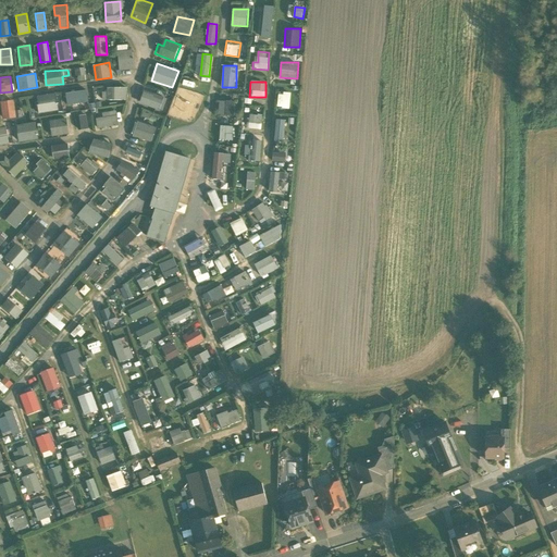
[(108,87),(108,91),(102,93),(102,100),(127,99),(127,86),(108,87)]
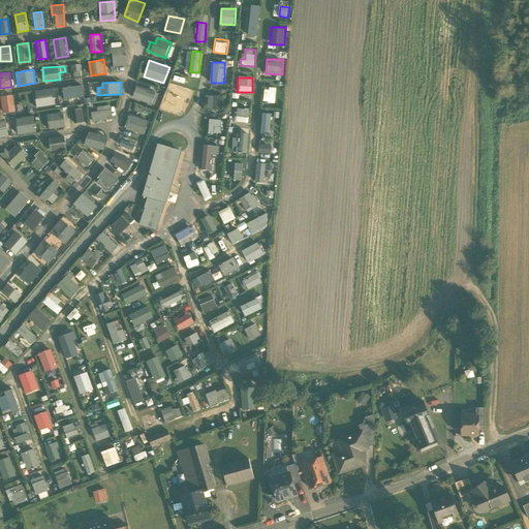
[(84,86),(64,87),(64,98),(85,97),(84,86)]
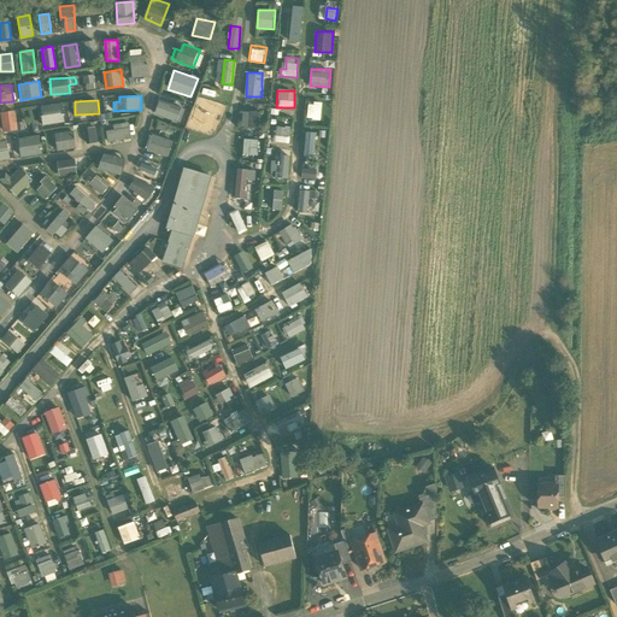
[(159,100),(156,115),(180,122),(183,107),(159,100)]
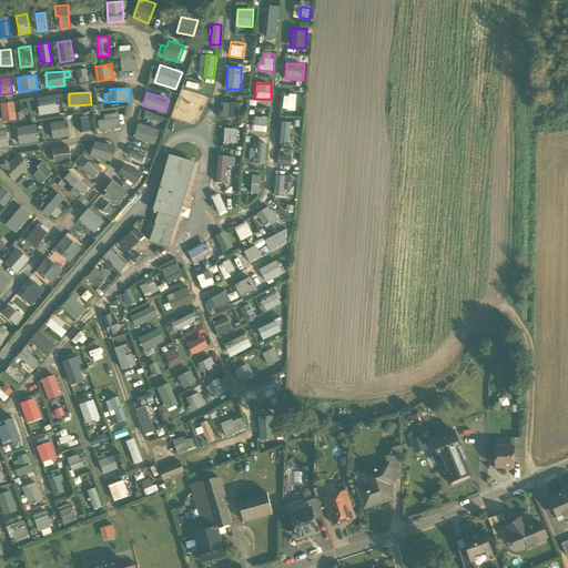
[(37,108),(39,117),(61,112),(57,94),(39,98),(41,107),(37,108)]
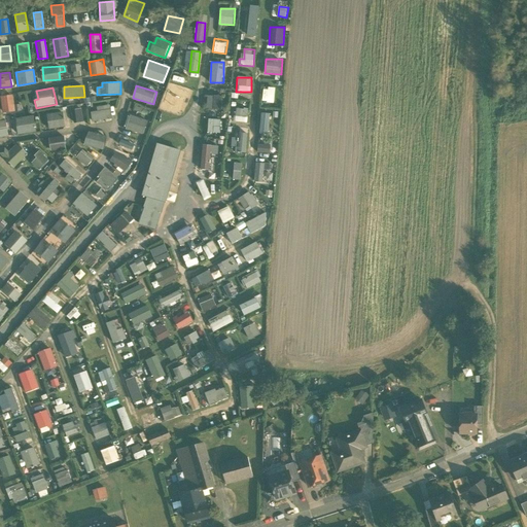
[(275,89),(262,88),(261,101),(274,102),(275,89)]
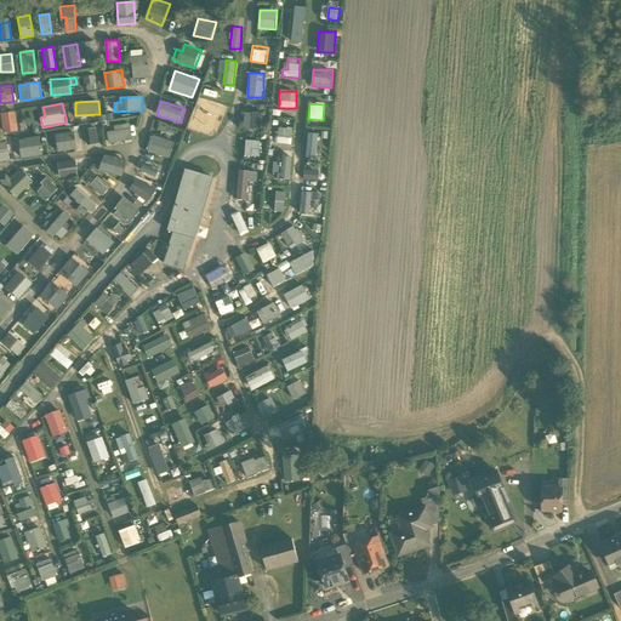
[(1,132),(17,131),(16,112),(0,112),(1,132)]
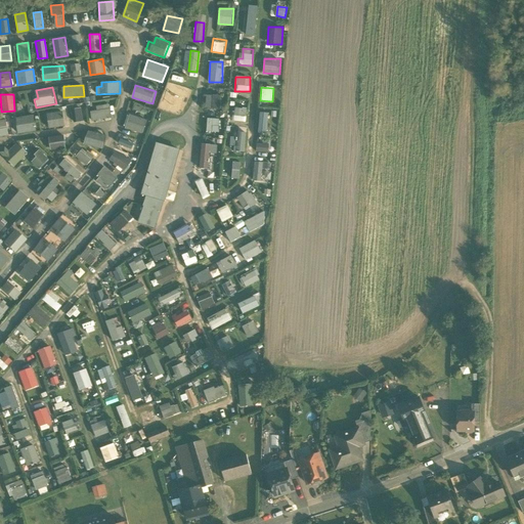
[(206,108),(221,108),(221,94),(206,94),(206,108)]
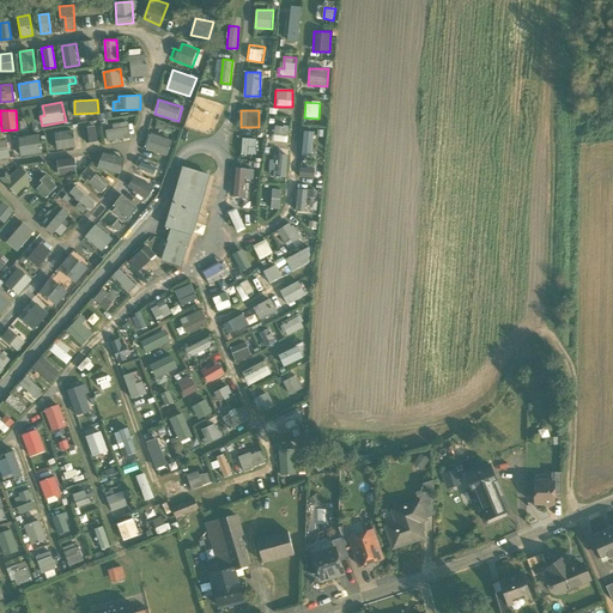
[(129,122),(114,122),(114,129),(107,131),(108,139),(131,138),(129,122)]
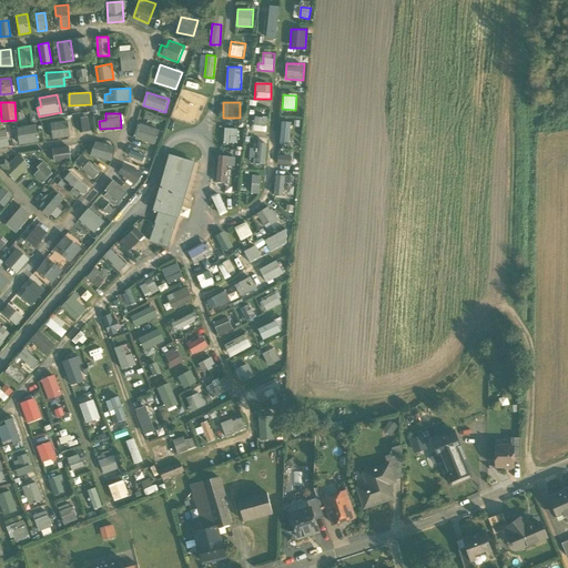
[(77,118),(80,133),(91,130),(87,115),(77,118)]
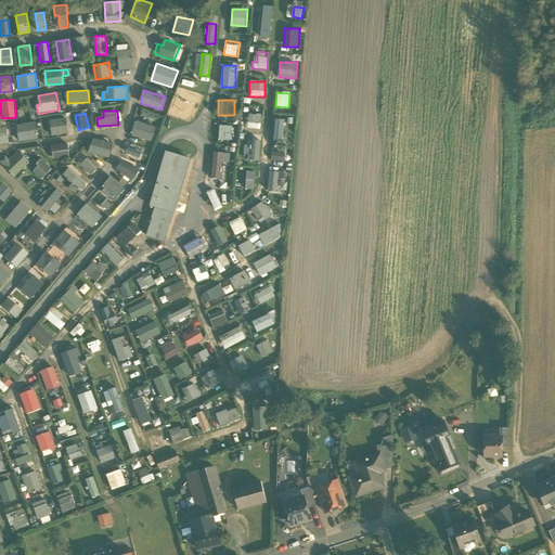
[(246,127),(259,129),(261,115),(248,113),(246,127)]
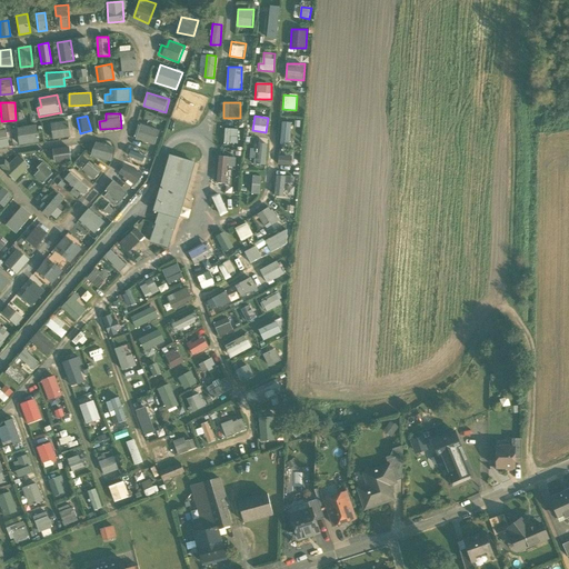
[(52,121),(52,138),(70,137),(70,121),(52,121)]
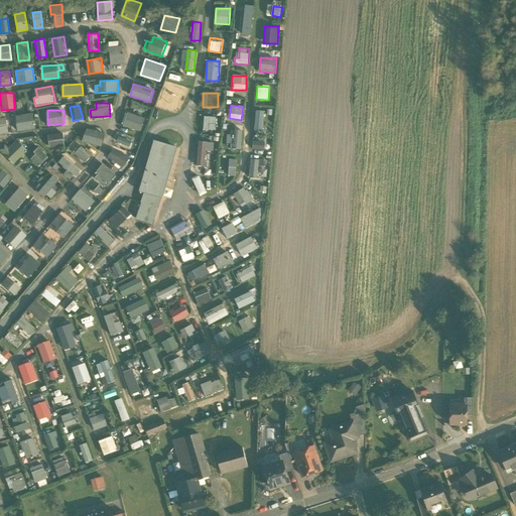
[(255,110),(254,131),(264,131),(264,110),(255,110)]
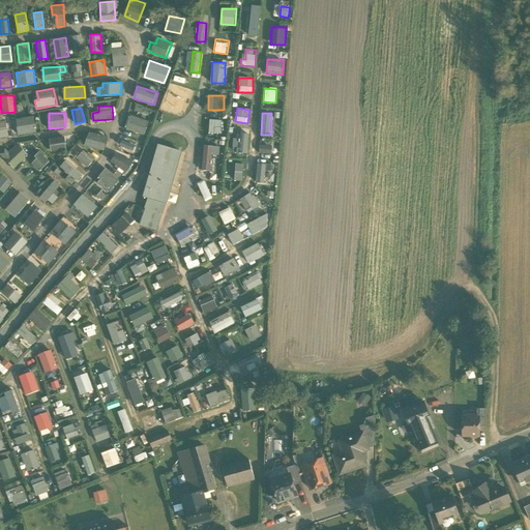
[(124,128),(145,134),(148,120),(127,115),(124,128)]
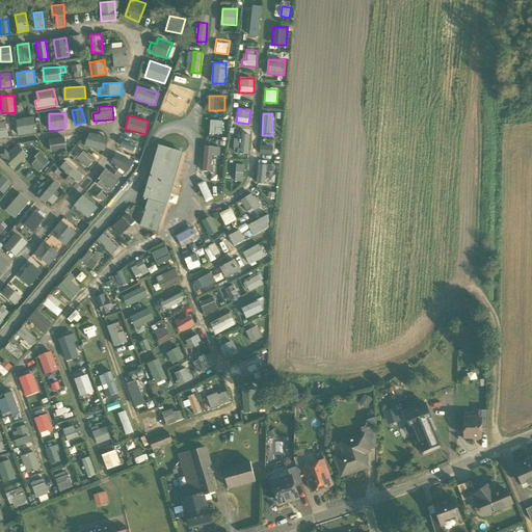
[(35,116),(17,118),(19,135),(37,133),(35,116)]
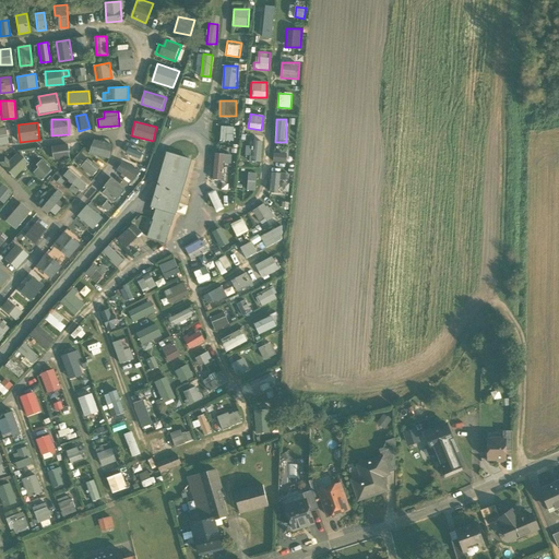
[(234,140),(234,126),(221,126),(221,140),(234,140)]
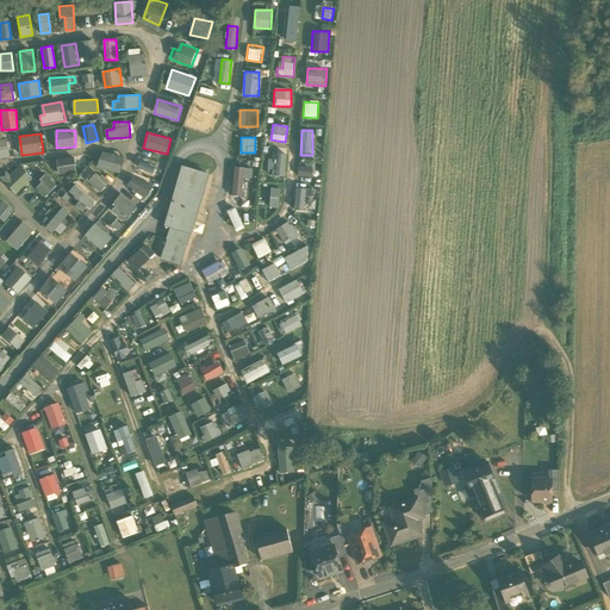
[(99,167),(120,173),(124,157),(104,150),(99,167)]
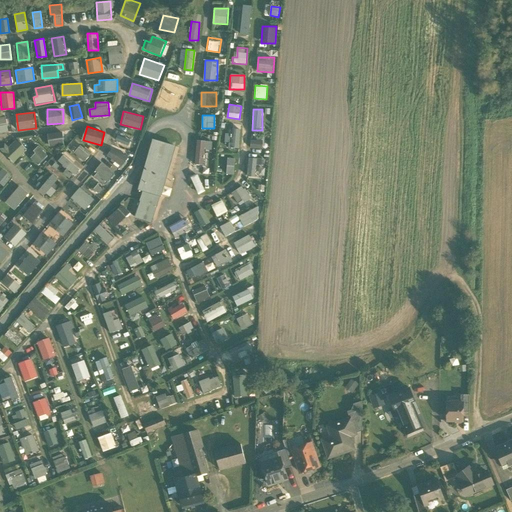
[(225,133),(225,147),(240,148),(240,129),(233,129),(232,133),(225,133)]
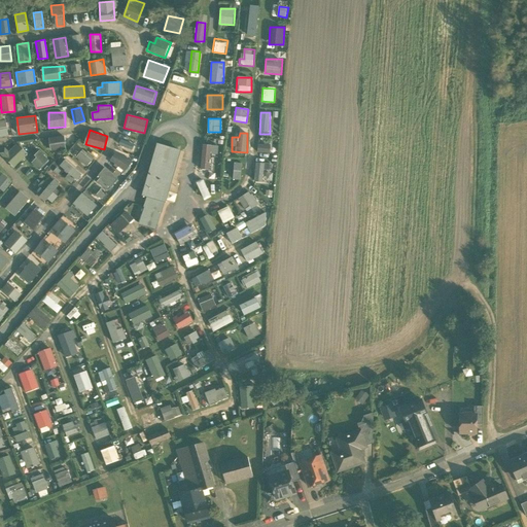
[(53,151),(67,147),(64,134),(49,138),(53,151)]
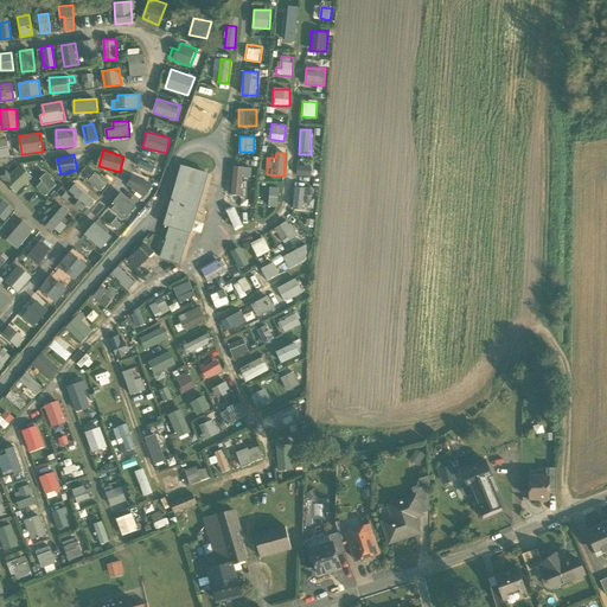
[(142,158),(139,167),(153,172),(157,163),(142,158)]
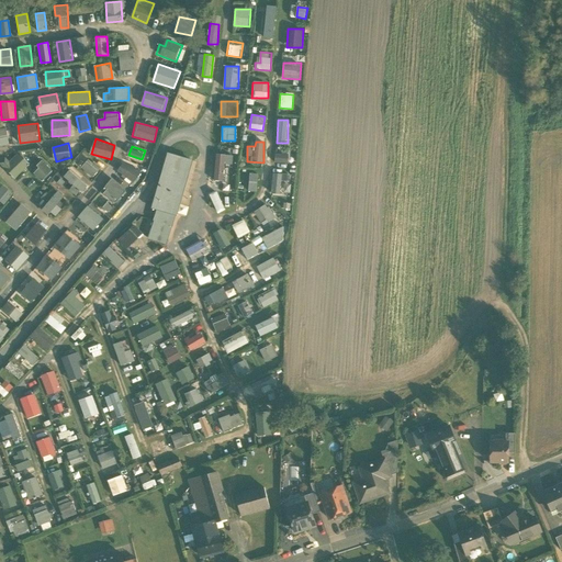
[(20,153),(9,160),(6,156),(0,160),(0,161),(13,179),(30,166),(20,153)]
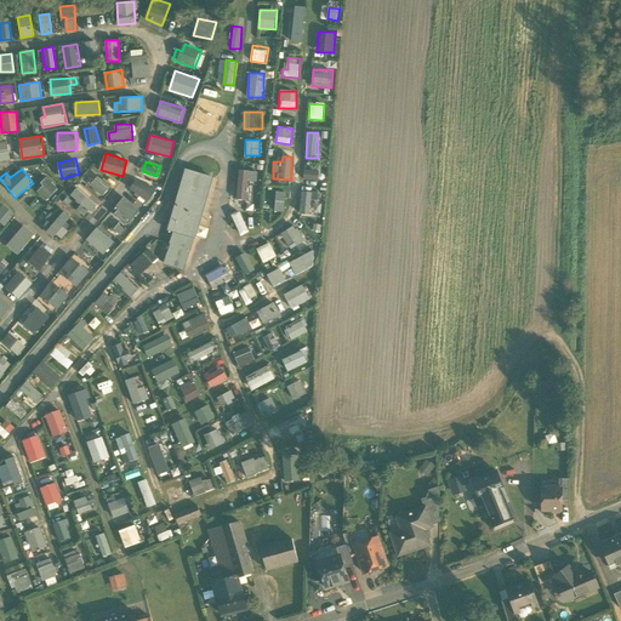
[(320,180),(319,169),(305,170),(305,180),(320,180)]
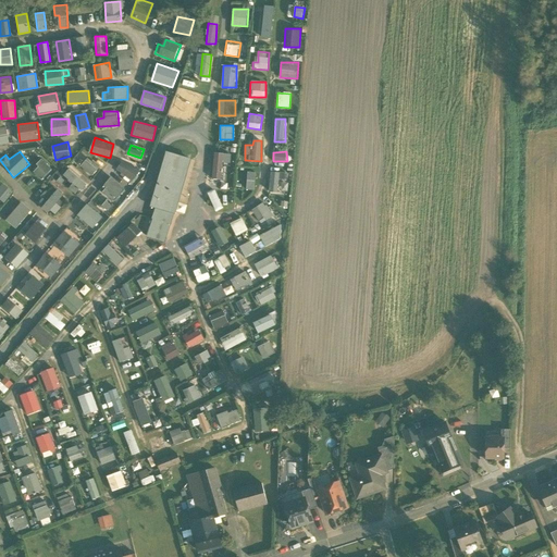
[(151,208),(157,209),(173,214),(174,214),(181,193),(178,192),(188,159),(169,152),(166,160),(159,186),(158,185),(151,208)]
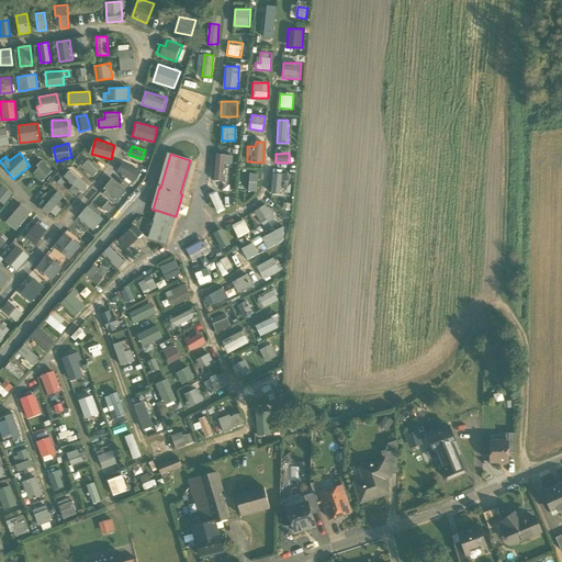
[(225,164),(232,164),(233,155),(216,154),(213,180),(224,181),(225,164)]
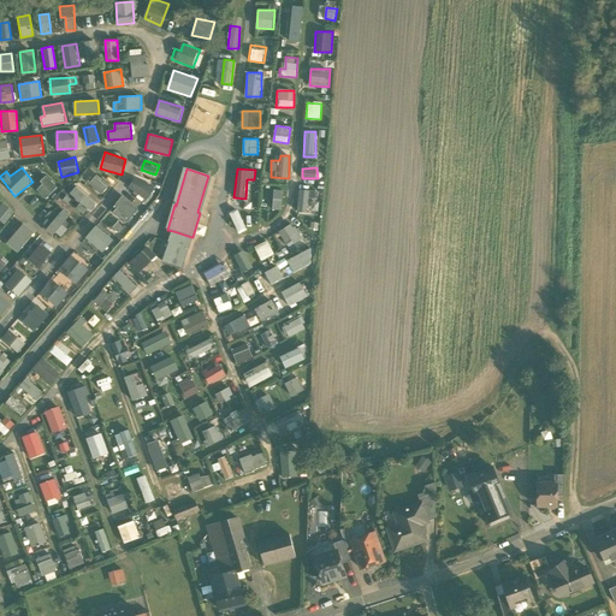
[(89,185),(104,195),(111,183),(98,173),(89,185)]
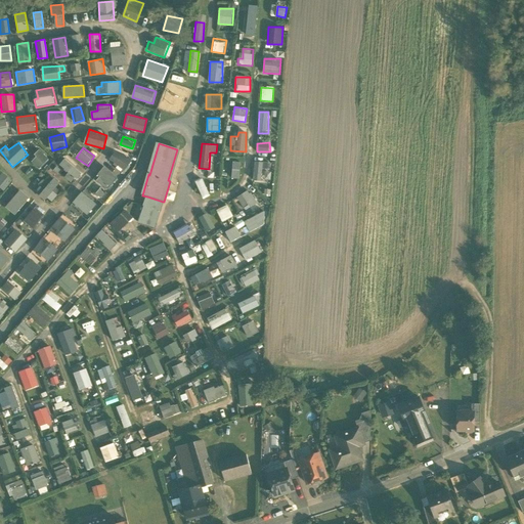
[(41,150),(31,161),(40,169),(50,158),(41,150)]
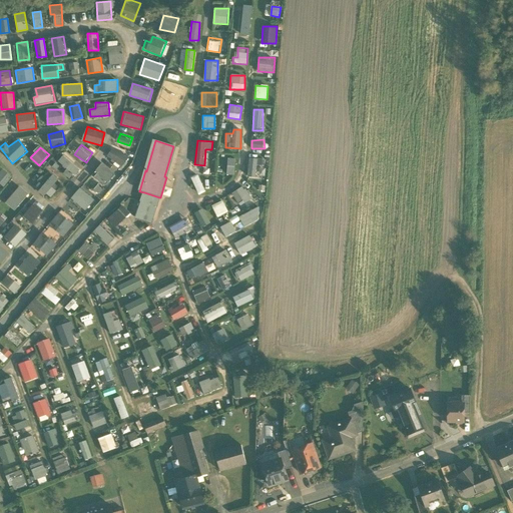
[(125,165),(129,155),(111,148),(107,158),(125,165)]
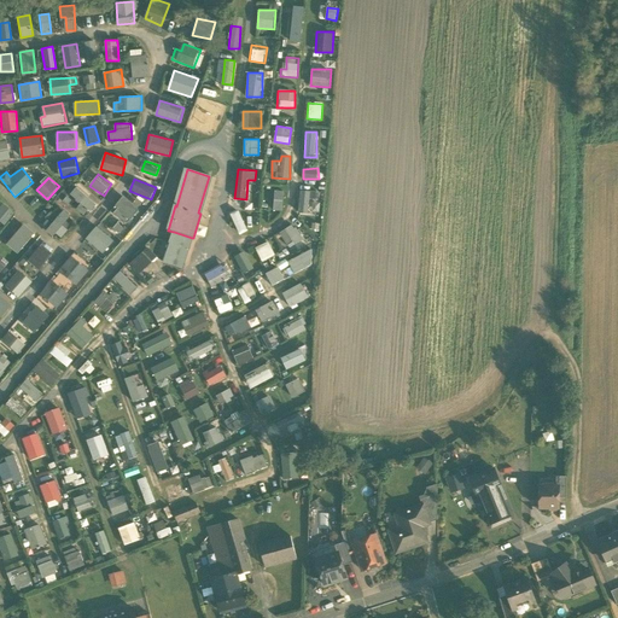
[(81,203),(76,208),(83,214),(89,208),(91,208),(95,202),(75,185),(69,192),(81,203)]
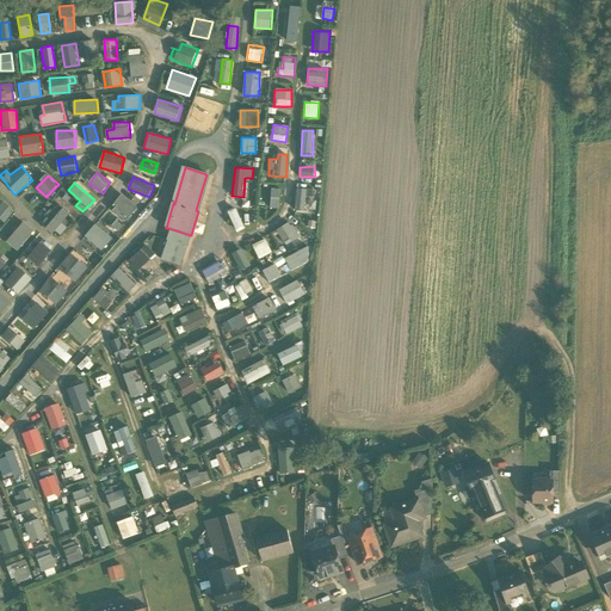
[(297,189),(296,210),(306,210),(306,196),(315,196),(315,189),(297,189)]
